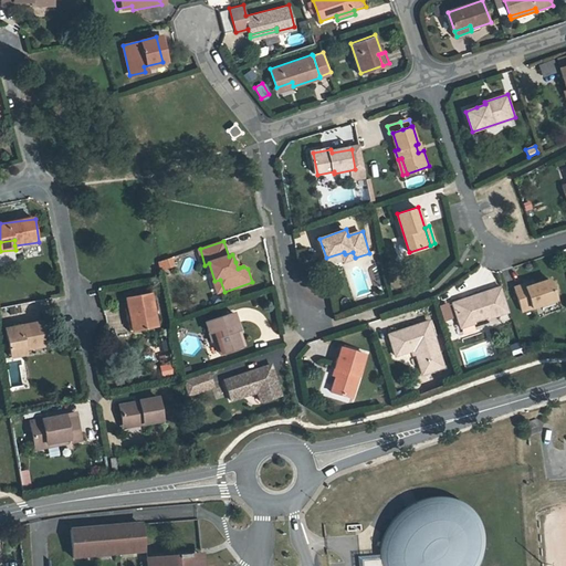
[(353,252),(345,254),(346,261),(355,258),(353,252)]
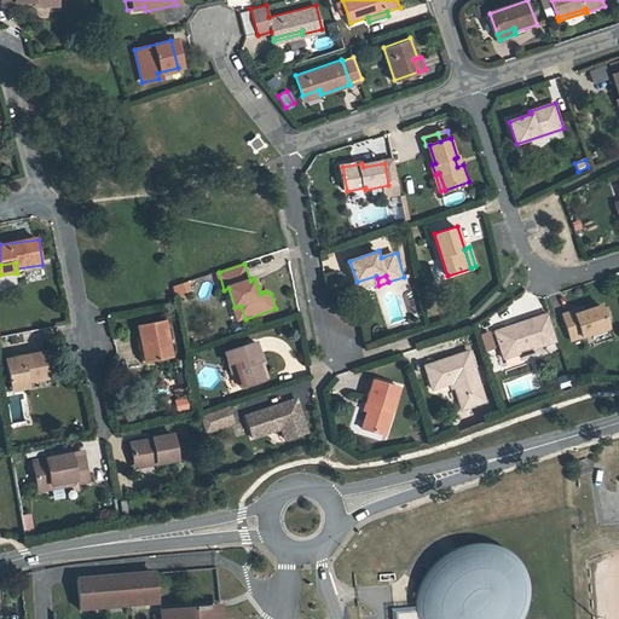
[(190,282),(180,285),(183,294),(192,290),(190,282)]
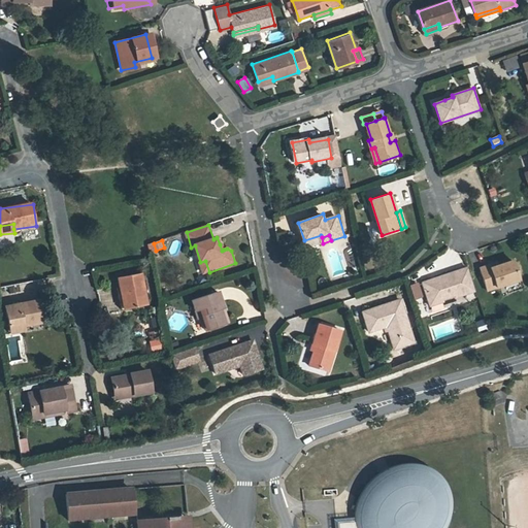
[(492,266),(491,263),(481,266),(488,289),(521,278),(514,259),(499,264),(492,266)]
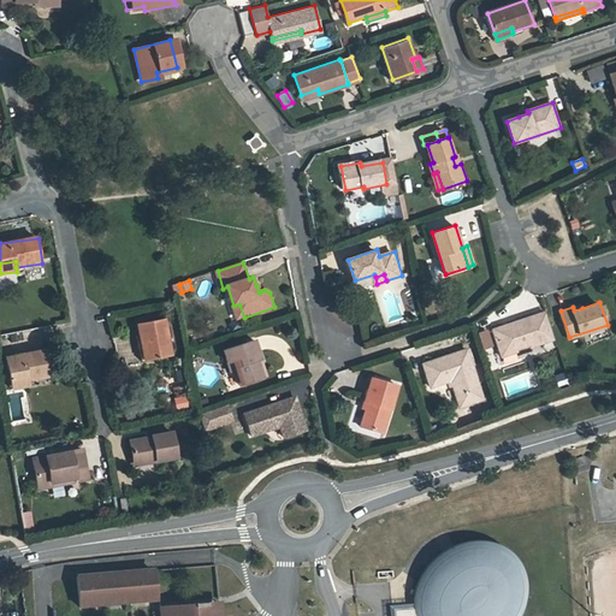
[(240,304),(234,306),(238,319),(244,318),(240,304)]
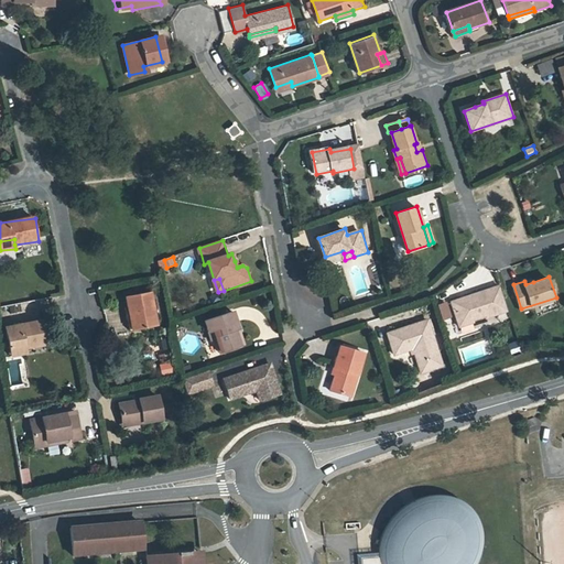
[(501,284),(491,288),(499,312),(509,308),(501,284)]
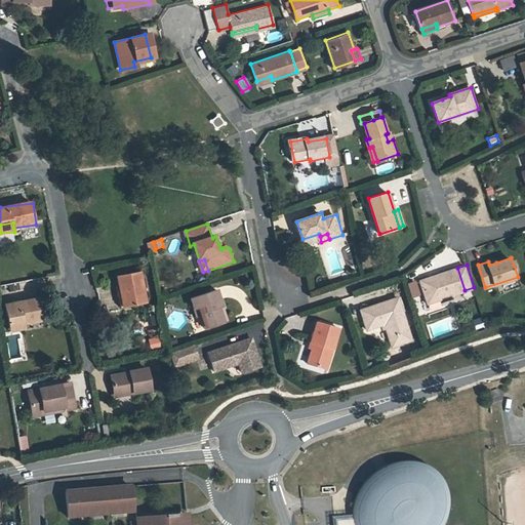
[(465,290),(457,268),(421,279),(428,297),(440,293),(440,296),(454,291),(455,293),(465,290)]
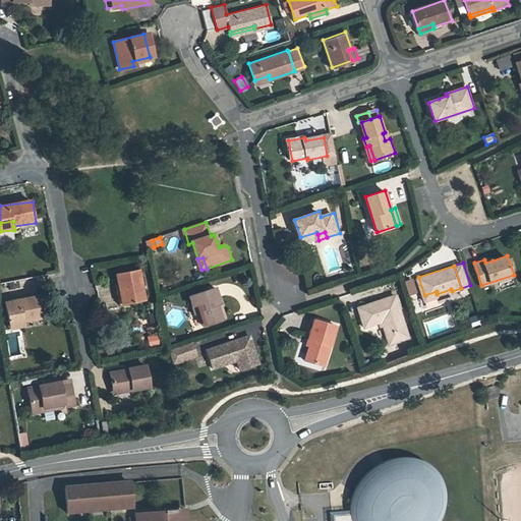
[(119,277),(123,296),(126,295),(128,306),(147,303),(140,273),(119,277)]
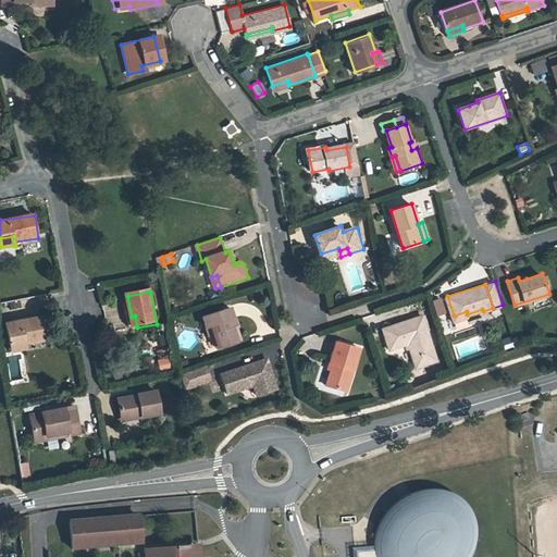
[(441,297),(431,300),(437,317),(446,312),(441,297)]
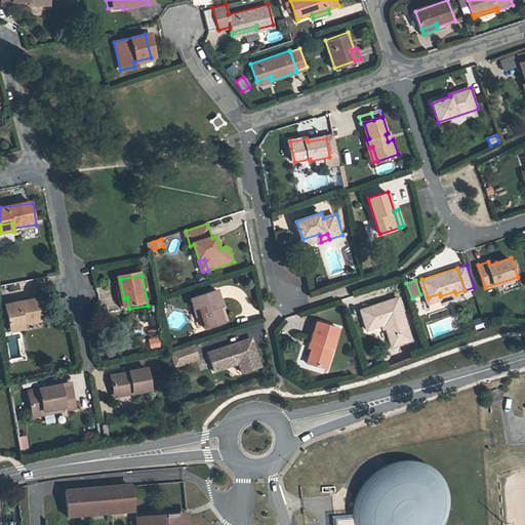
[(220,307),(224,305),(218,289),(192,297),(198,316),(202,315),(206,327),(225,321),(220,307)]
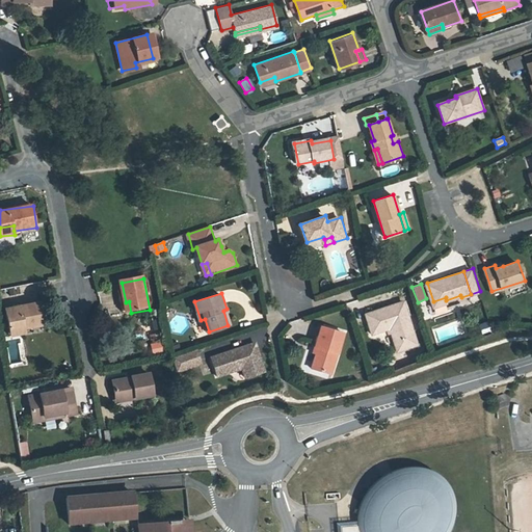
[(446,297),(433,301),(434,307),(447,302),(446,300),(446,297)]
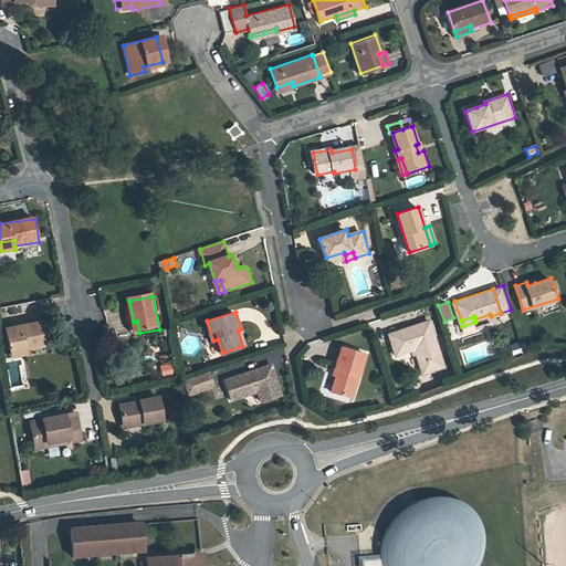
[(418,350),(416,352),(423,371),(444,365),(429,320),(388,333),(396,354),(412,348),(410,344),(416,342),(418,350)]
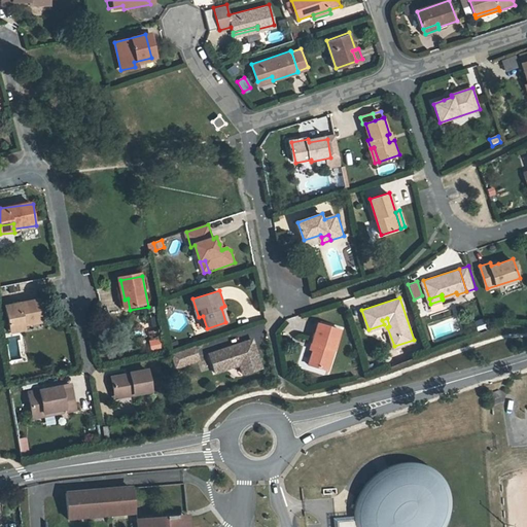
[(128,299),(125,300),(121,301),(124,312),(130,310),(128,299)]
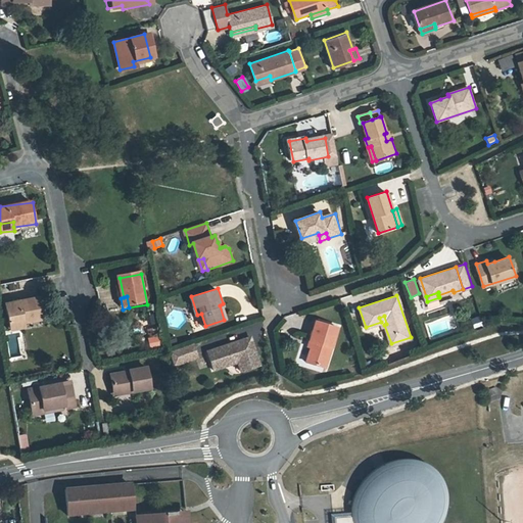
[(5,304),(9,323),(20,322),(20,325),(44,321),(40,299),(5,304)]
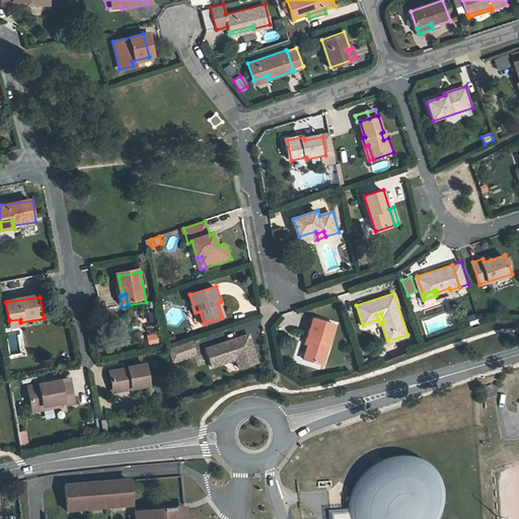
[(337,322),(314,316),(308,336),(311,337),(305,357),(324,363),(337,322)]
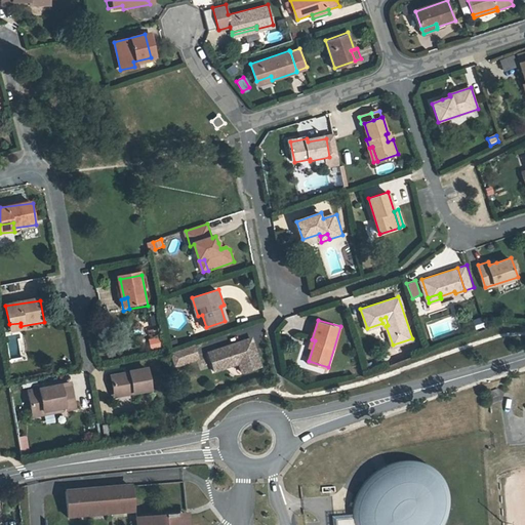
[(22,330),(21,326),(21,323),(9,324),(10,332),(22,330)]
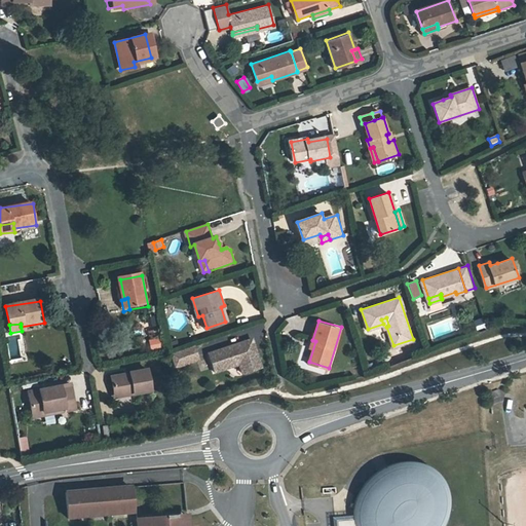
[(159,338),(149,339),(150,349),(161,348),(159,338)]
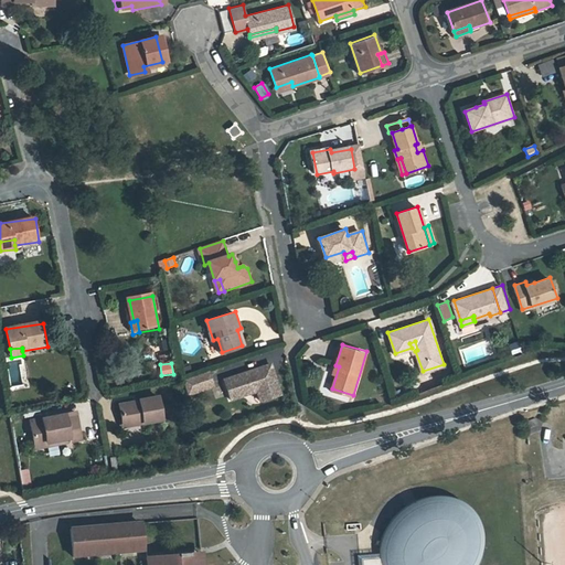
[(256,385),(258,391),(262,401),(281,394),(272,363),(224,380),(232,400),(241,396),(238,391),(256,385)]
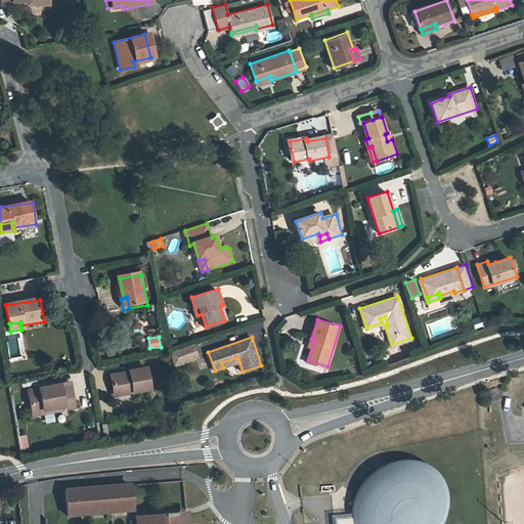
[(195,344),(173,352),(178,365),(201,358),(195,344)]
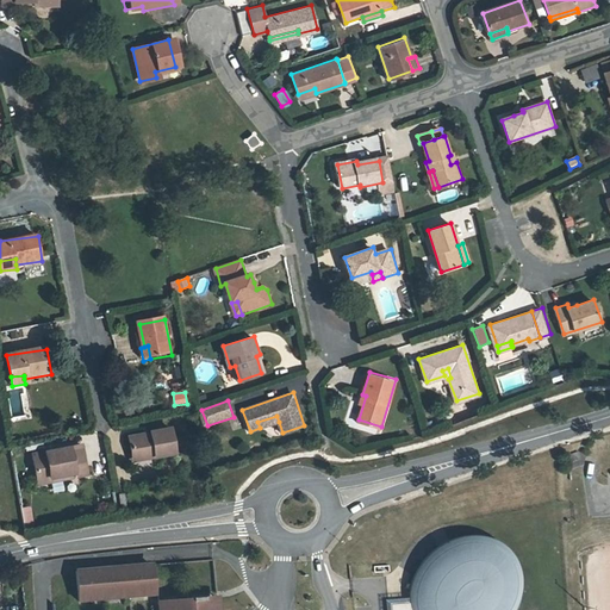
[(260,428),(279,422),(277,416),(257,422),(260,428)]
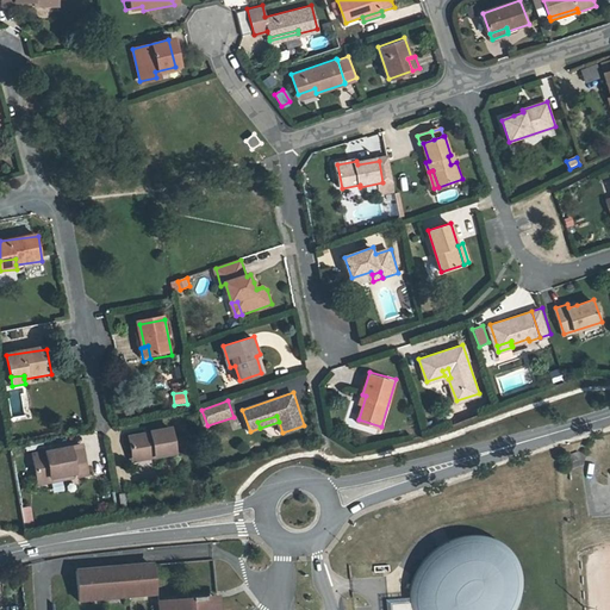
[(128,440),(132,459),(154,454),(155,460),(174,456),(169,431),(128,440)]
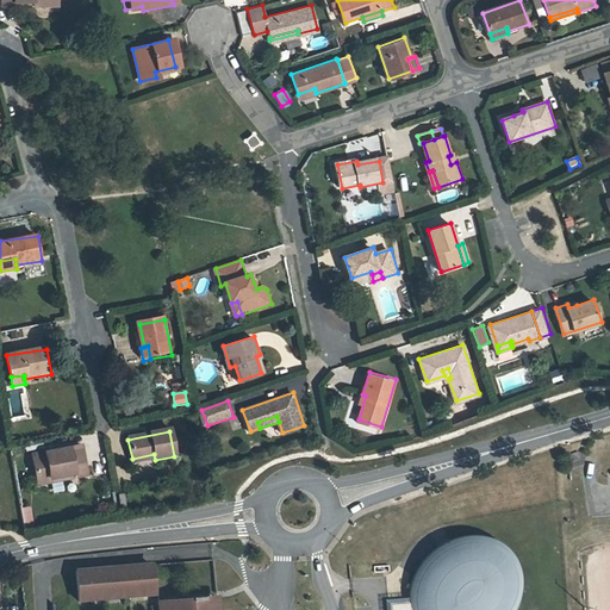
[(66,477),(67,483),(88,478),(82,449),(24,460),(30,490),(44,486),(44,480),(66,477)]
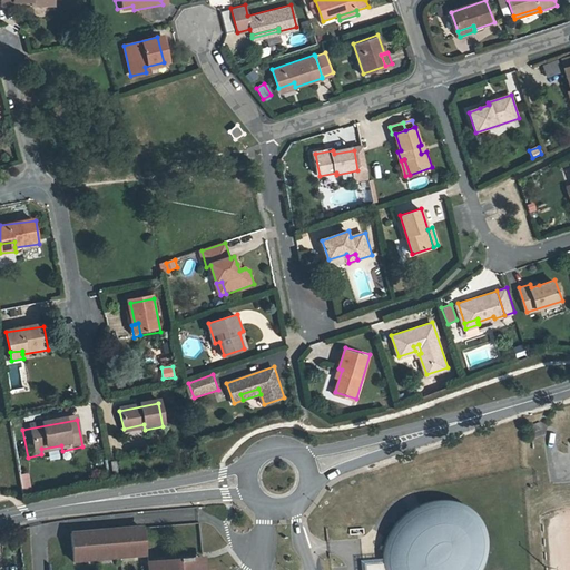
[(542,428),(540,421),(530,424),(532,432),(542,428)]
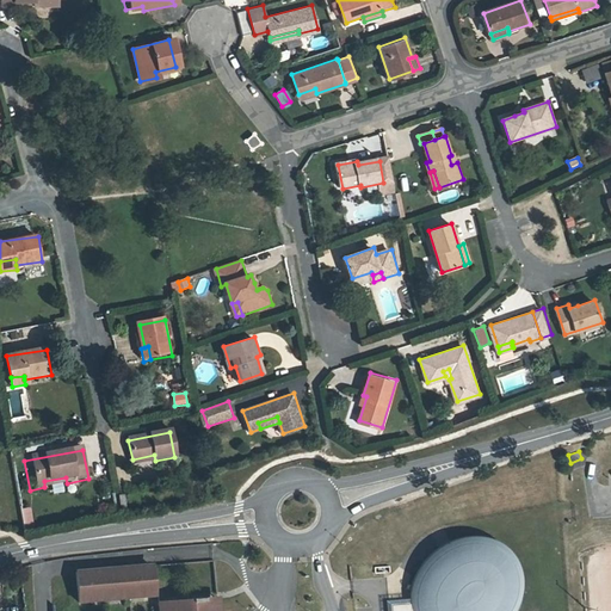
[(133,466),(155,461),(154,455),(133,460),(133,466)]
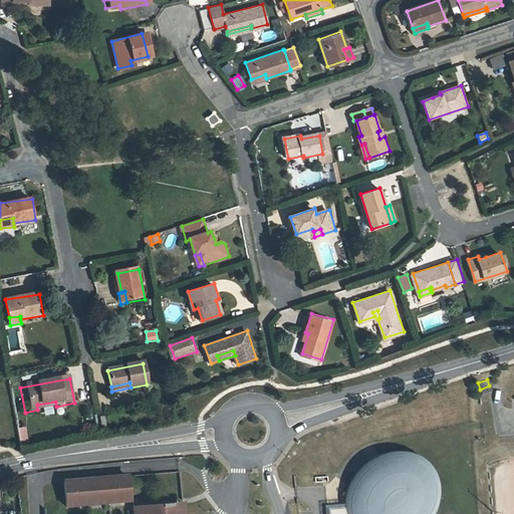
[(37,410),(56,407),(55,402),(37,405),(37,410)]
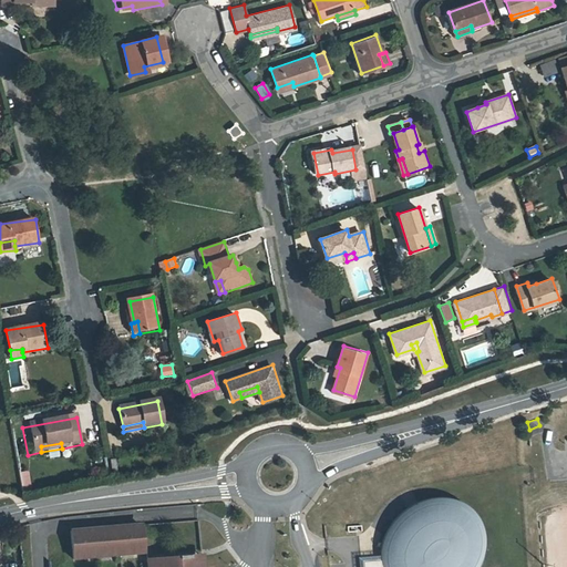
[(28,471),(20,472),(22,483),(30,482),(28,471)]
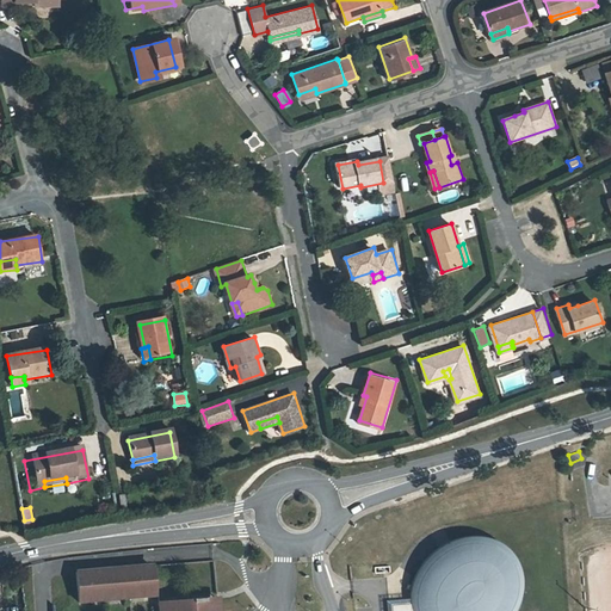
[(517,599),(519,587),(518,571),(512,560),(504,550),(494,545),(485,543),(474,542),(464,543),(455,545),(445,550),(437,556),(430,563),(424,572),(419,581),(417,591),(415,603),(417,610),(511,610),(513,609),(517,599)]
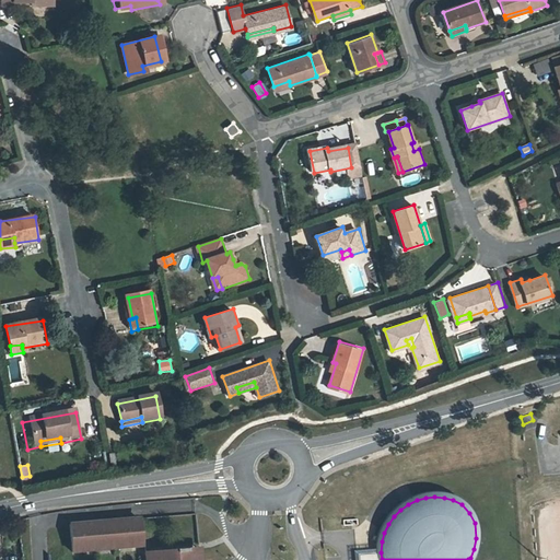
[(85,531),(85,524),(70,525),(72,549),(86,548),(88,551),(96,550),(95,547),(109,546),(111,549),(119,549),(119,545),(132,544),(133,547),(142,547),(140,526),(131,526),(131,520),(116,521),(116,527),(108,528),(108,522),(93,523),(94,529),(85,531)]
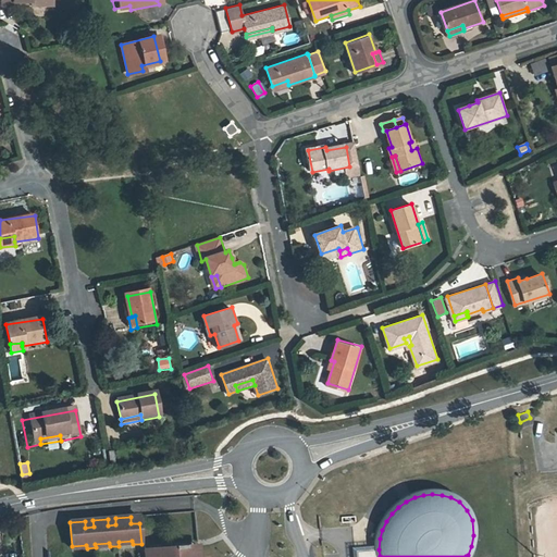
[(194,556),(193,546),(186,547),(186,544),(174,545),(174,547),(156,549),(156,556),(194,556)]
